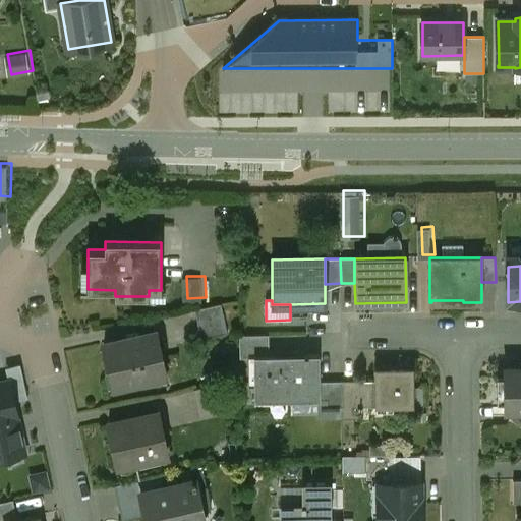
[(221,304),(194,310),(201,340),(227,334),(221,304)]
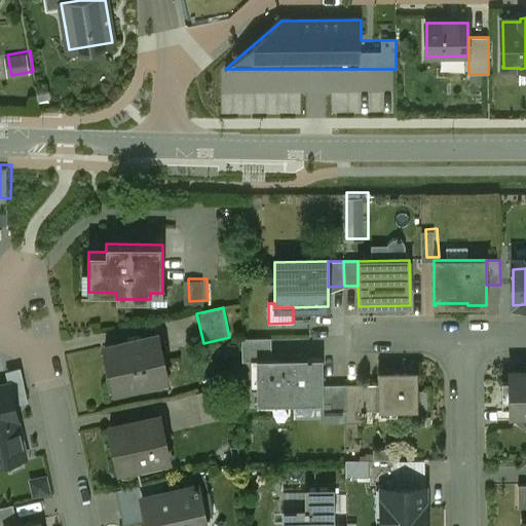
[(157,334),(105,345),(114,385),(147,378),(148,384),(166,380),(157,334)]
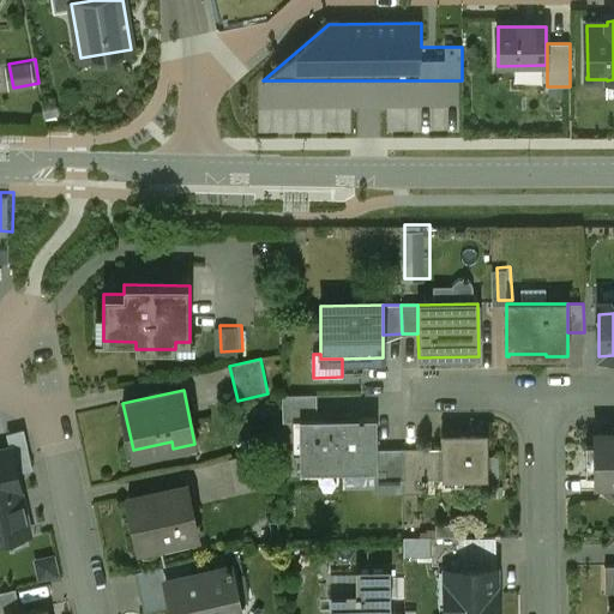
[(317,395),(282,396),(283,422),(299,421),(299,420),(317,419),(317,395)]
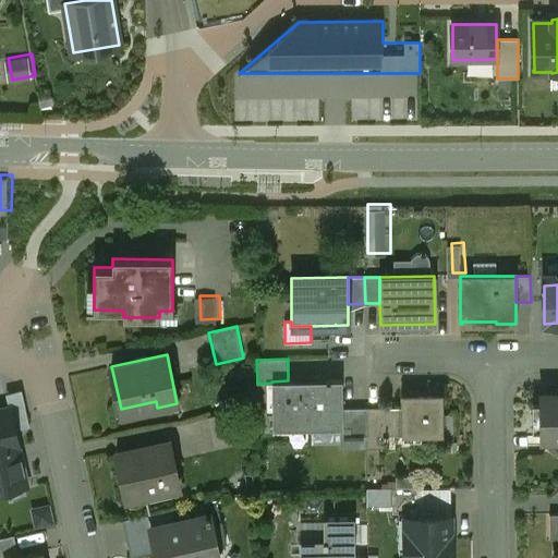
[(288,380),(271,381),(271,383),(273,429),(312,428),(311,380),(288,380)]
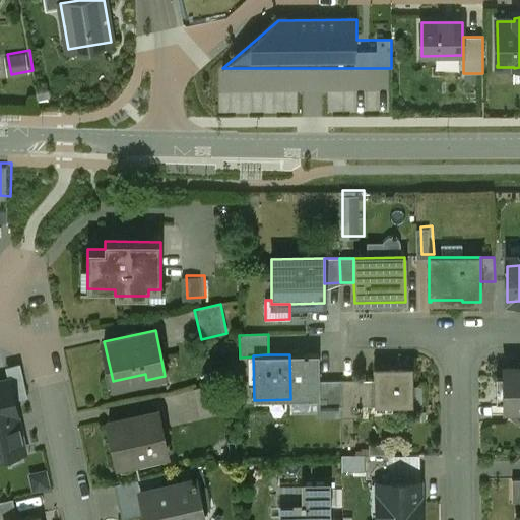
[(318,354),(289,354),(290,399),(319,399),(319,381),(318,354)]
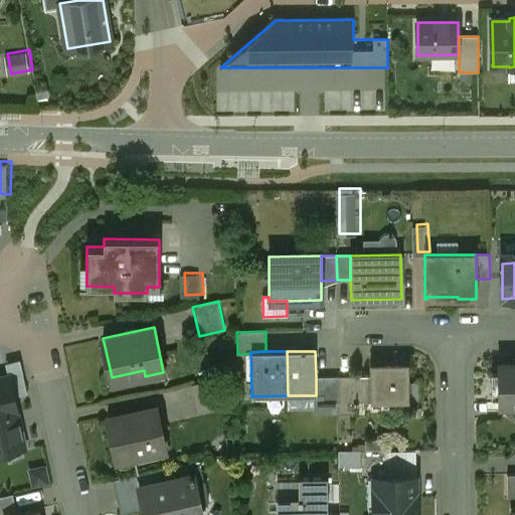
[(514,362),(500,362),(501,406),(514,405),(514,362)]
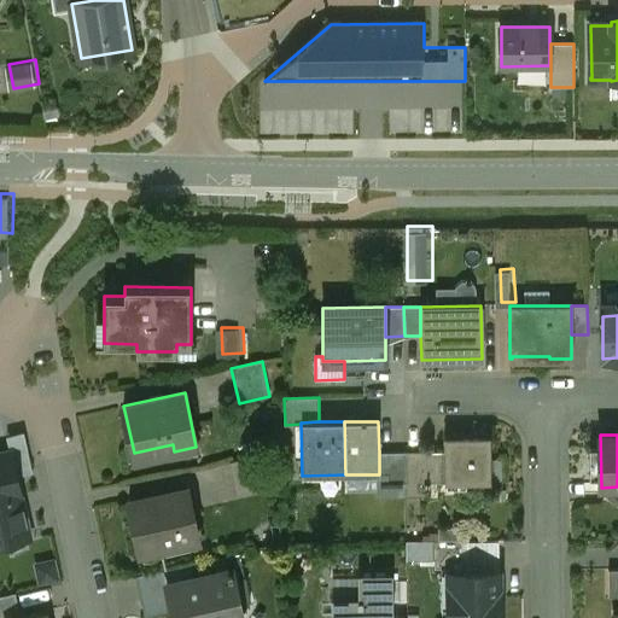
[(490,436),(444,437),(444,452),(444,483),(491,482),(490,436)]
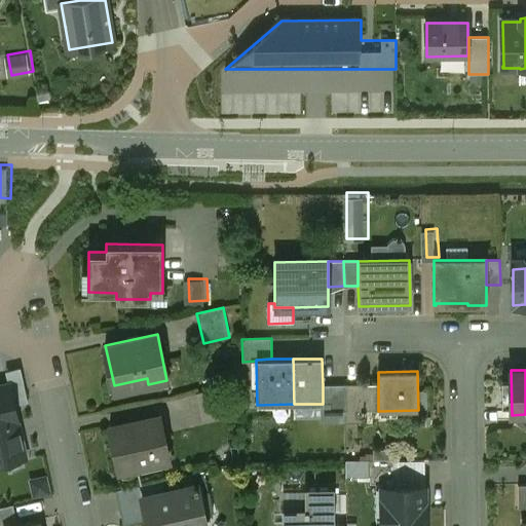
[(8,384),(0,385),(0,462),(24,457),(16,421),(8,384)]
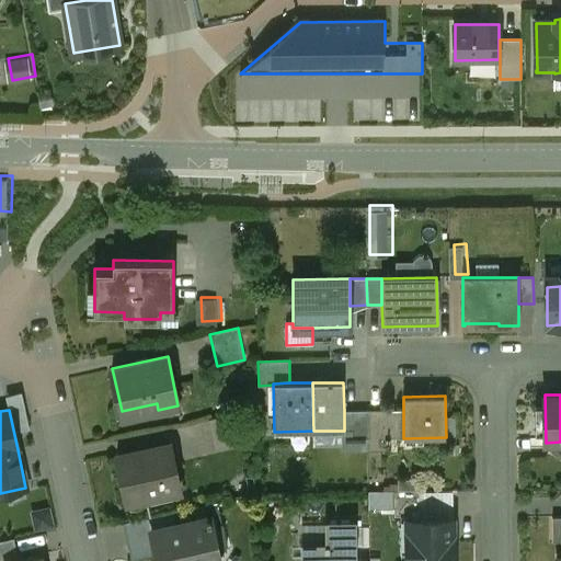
[(403,410),(386,411),(386,441),(390,442),(390,438),(403,438),(403,410)]
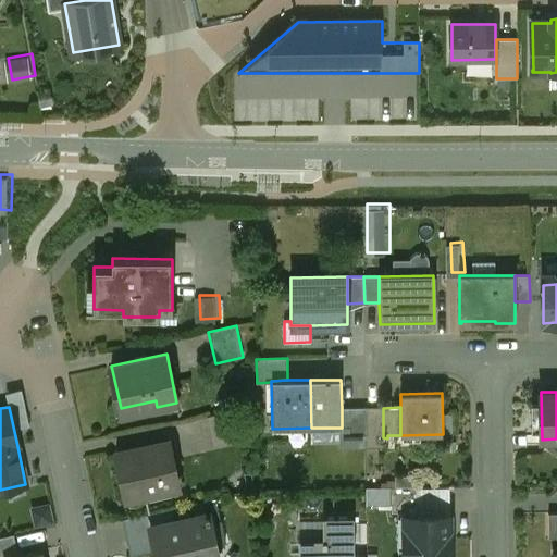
[(366,435),(366,408),(342,408),(342,428),(349,428),(350,435),(366,435)]
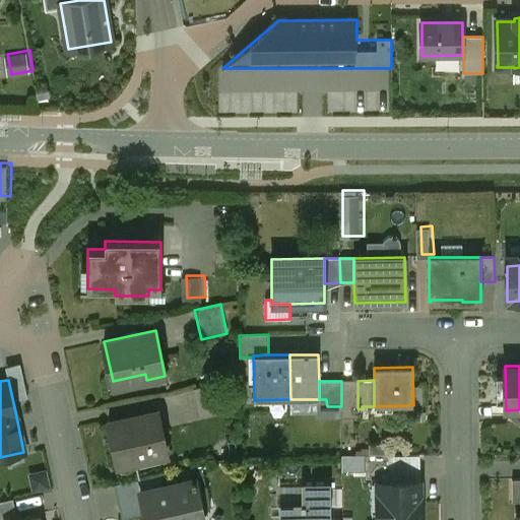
[(358,408),(358,381),(341,381),(341,406),(341,417),(358,417),(358,408)]
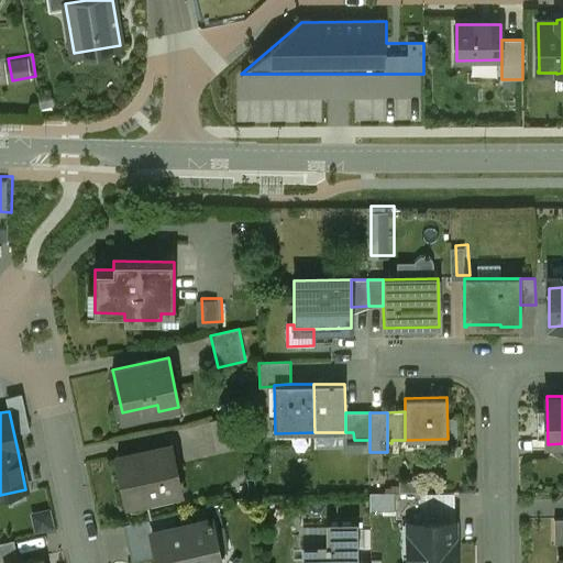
[(241,415),(209,421),(216,450),(247,443),(241,415)]
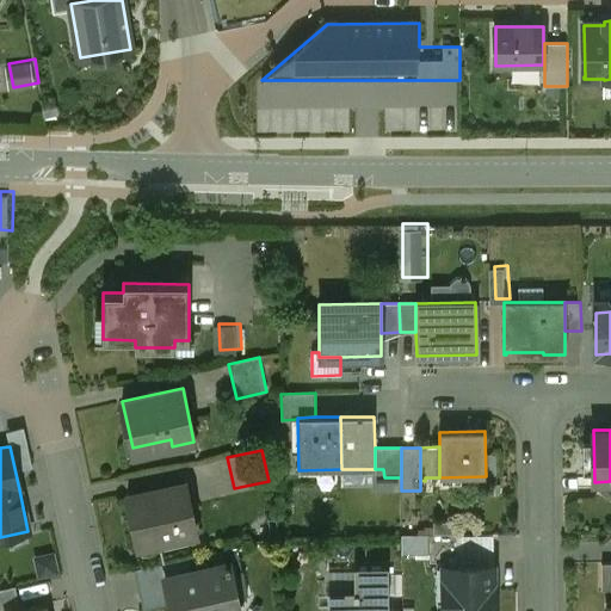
[(184,482),(128,494),(139,547),(196,535),(184,482)]
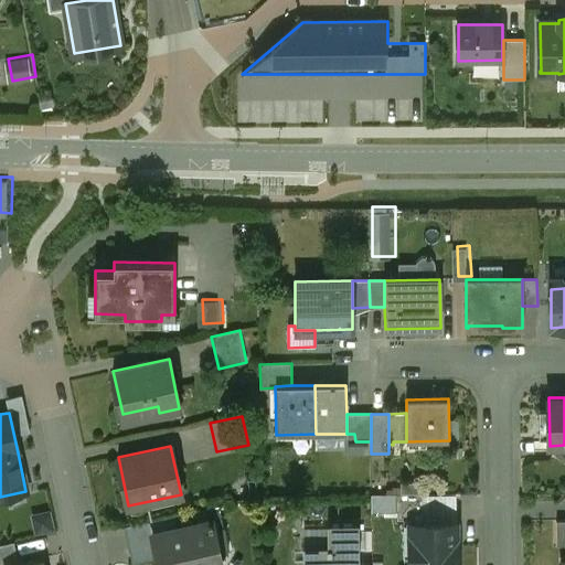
[(422,494),(396,494),(396,512),(422,512),(422,494)]
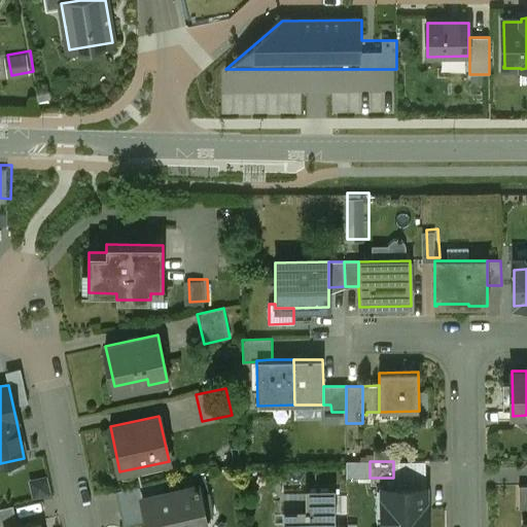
[(163,481),(115,491),(121,517),(145,512),(142,498),(166,493),(163,481)]
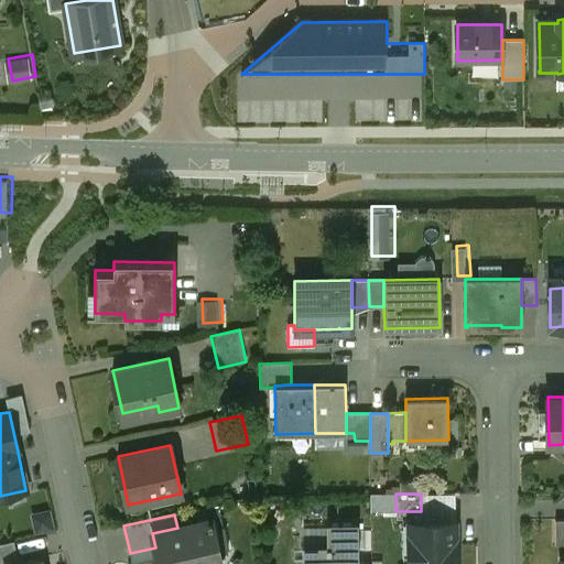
[(177,528),(152,533),(155,548),(158,563),(218,563),(220,562),(212,520),(177,528)]
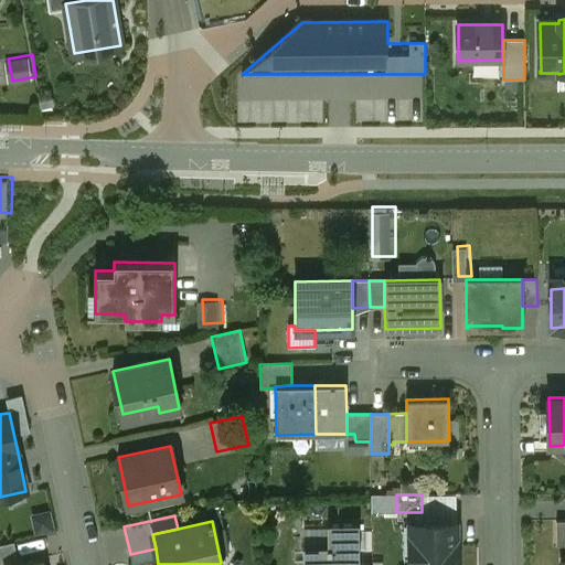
[(456,564),(456,523),(416,523),(416,553),(409,553),(409,564),(456,564)]
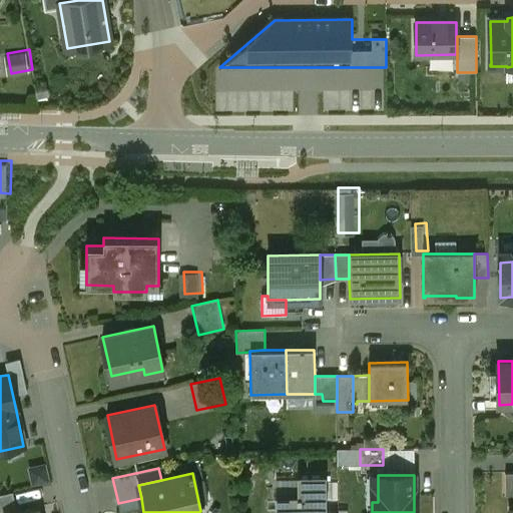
[(326,476),(297,476),(298,496),(276,496),(275,512),(326,512),(326,476)]
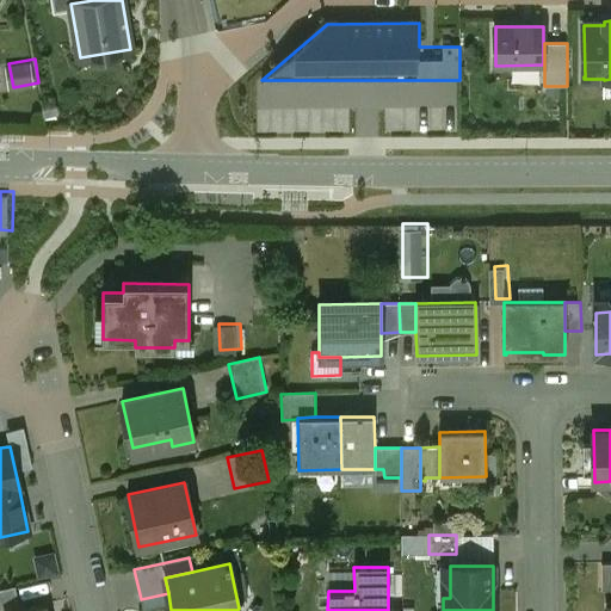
[(0,588),(0,610),(14,610),(20,610),(16,586),(0,588)]
